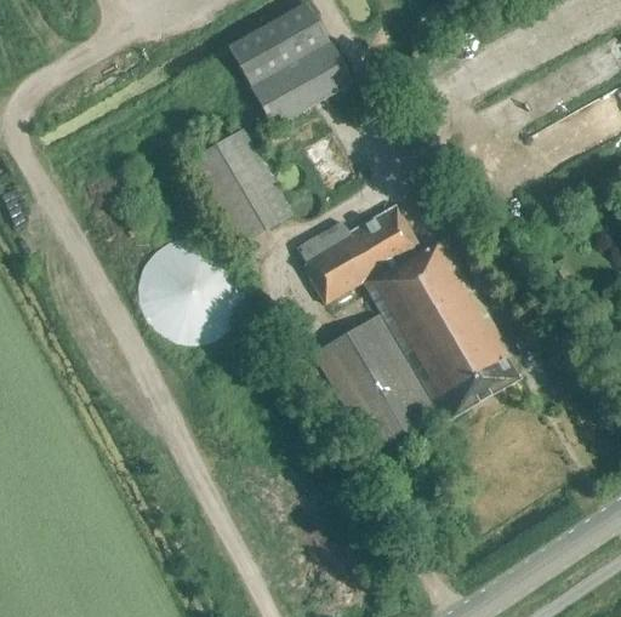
[(329,41),(306,1),(228,46),(273,126),(354,81),(331,40),(329,41)]
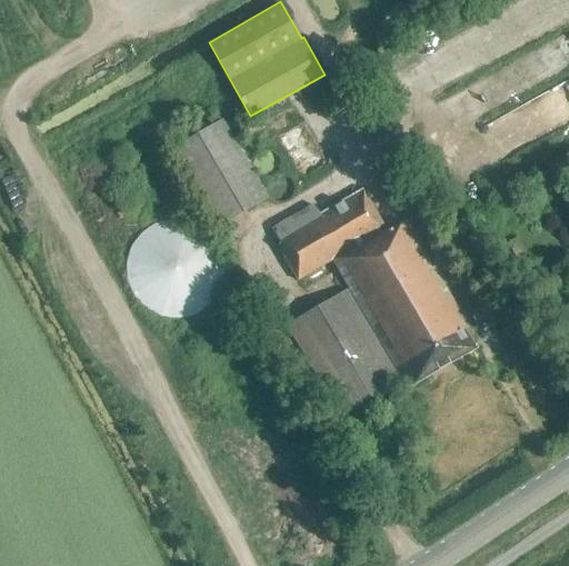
[(245,136),(263,126),(258,115),(239,127),(245,136)]
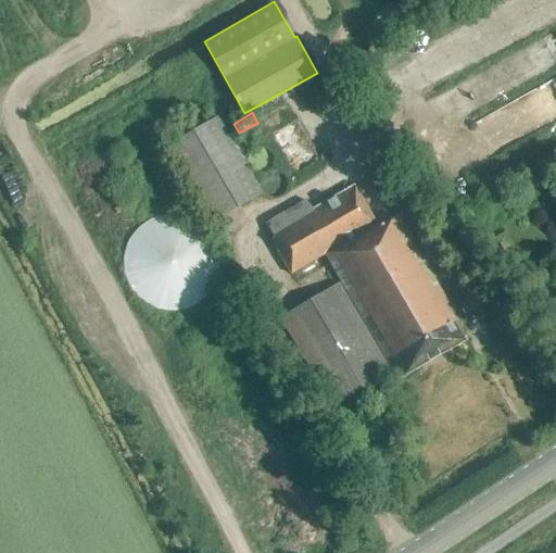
[(210,221),(263,191),(218,114),(166,145),(210,221)]
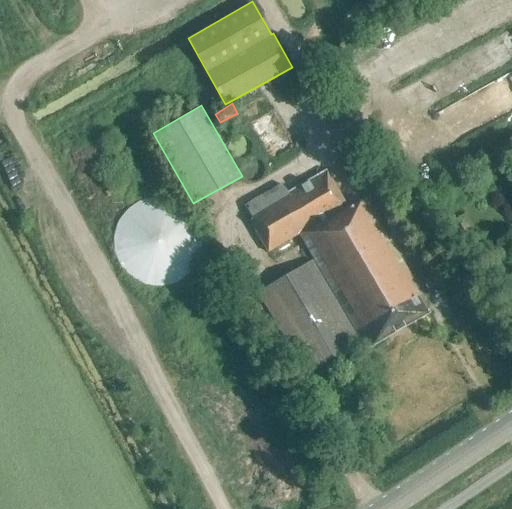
[(348,208),(325,167),(288,189),(281,180),(244,203),(253,217),(250,219),(269,250),(300,230),(366,347),(369,345),(369,346),(427,312),(409,279),(412,277),(366,198),(348,208)]
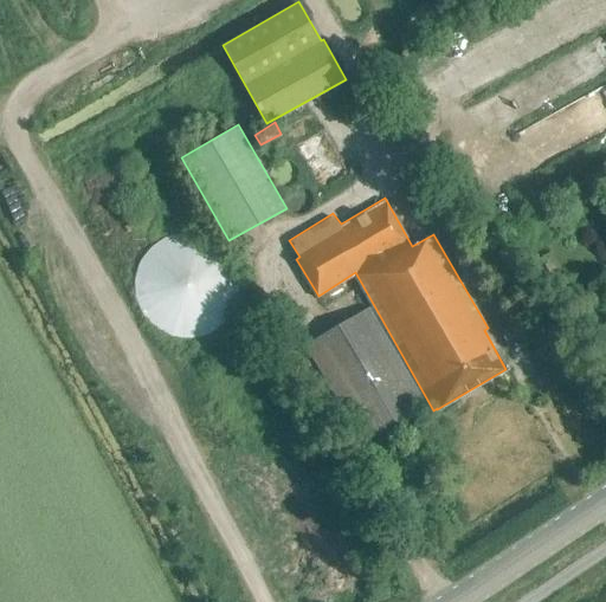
[(187,335),(200,334),(213,328),(224,319),(232,309),(238,297),(239,283),(238,270),(232,257),(224,246),(213,238),(200,233),(187,231),(173,233),(161,238),(150,246),(142,257),(136,270),(135,283),(136,297),(142,309),(150,319),(161,328),(174,334),(187,335)]
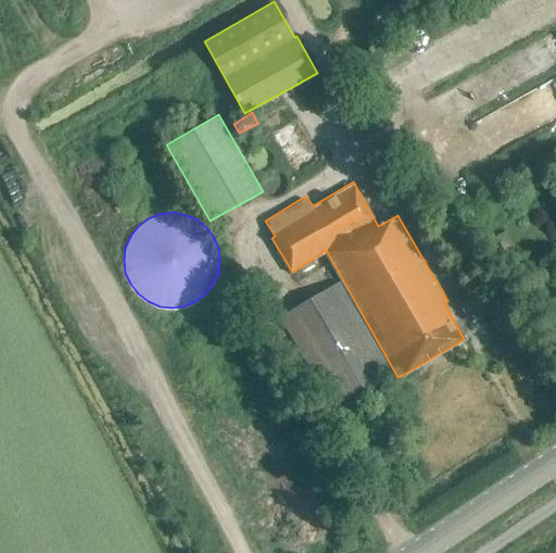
[(330,405),(381,374),(391,368),(341,280),(279,316),(330,405)]
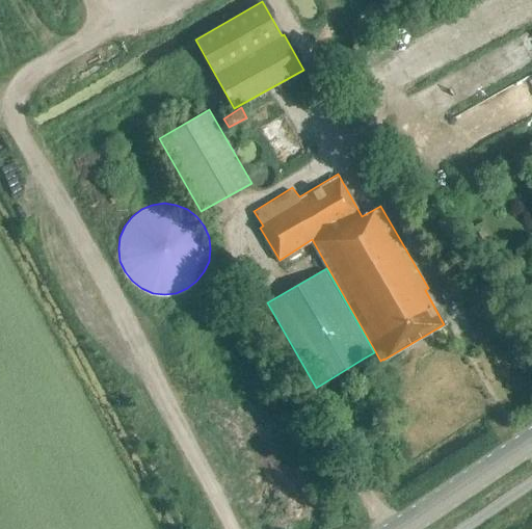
[(452,283),(440,291),(445,299),(457,291),(452,283)]
